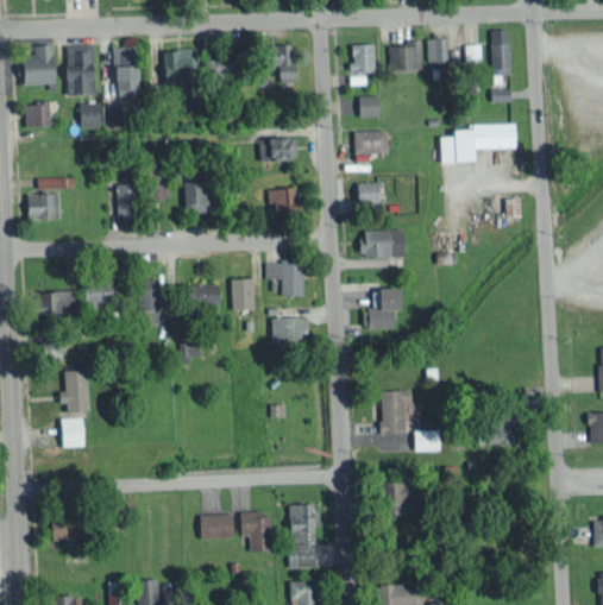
[(491,30),(492,75),(510,75),(508,30),(491,30)]
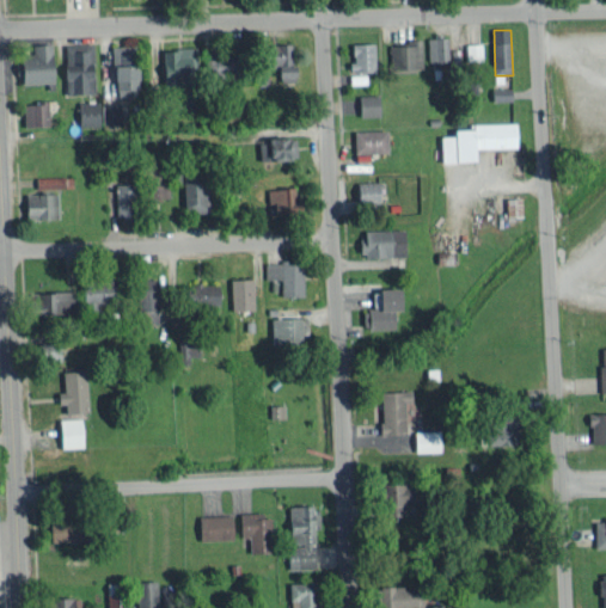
[(450,40),(430,40),(430,63),(451,62),(450,40)]
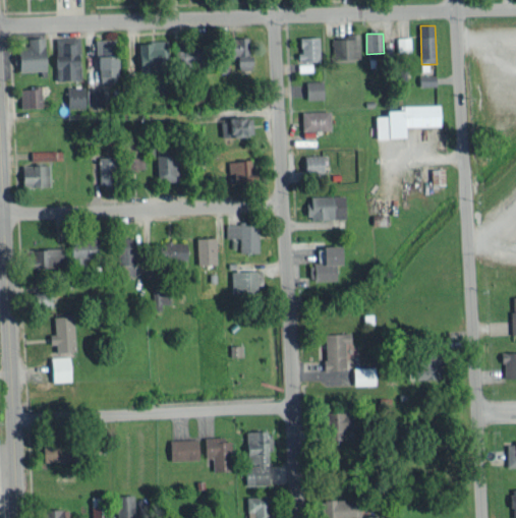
[(361,60),(360,35),(349,35),(349,40),(335,41),(336,61),(361,60)]
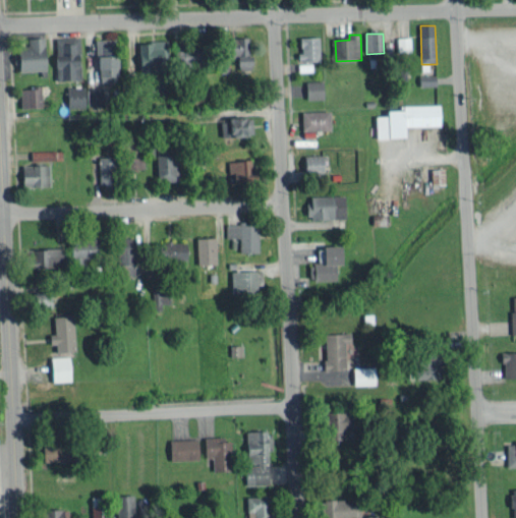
[(56,81),(81,81),(81,38),(63,38),(63,55),(55,55),(56,81)]
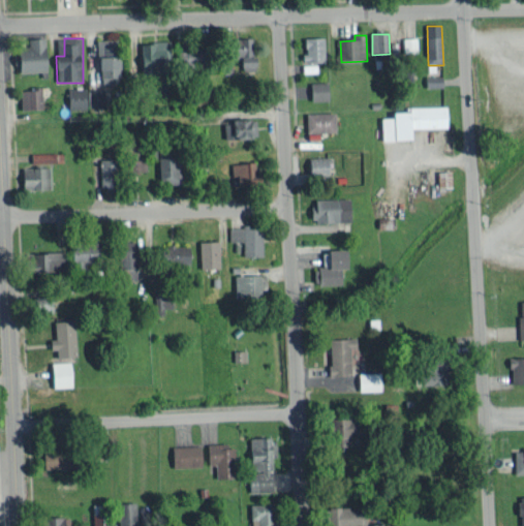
[(327,63),(326,38),(305,39),(306,64),(327,63)]
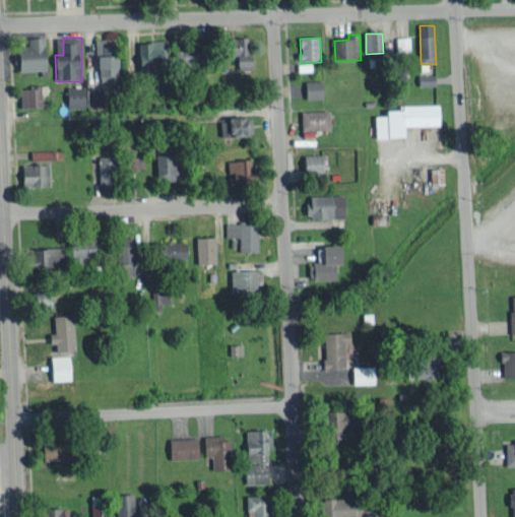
[(411,38),(397,39),(398,53),(411,53),(411,38)]
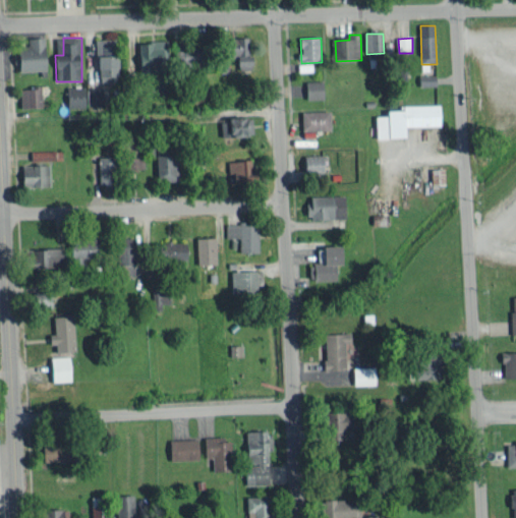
[(30,48),(16,48),(16,73),(48,72),(47,39),(29,40),(30,48)]
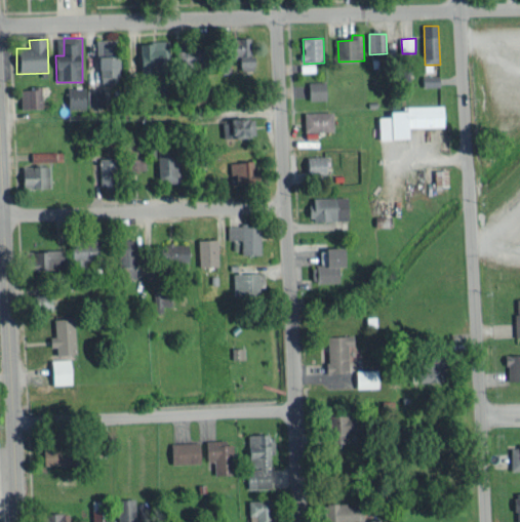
[(251,39),(230,40),(231,59),(238,59),(239,72),(258,71),(257,57),(252,57),(251,39)]
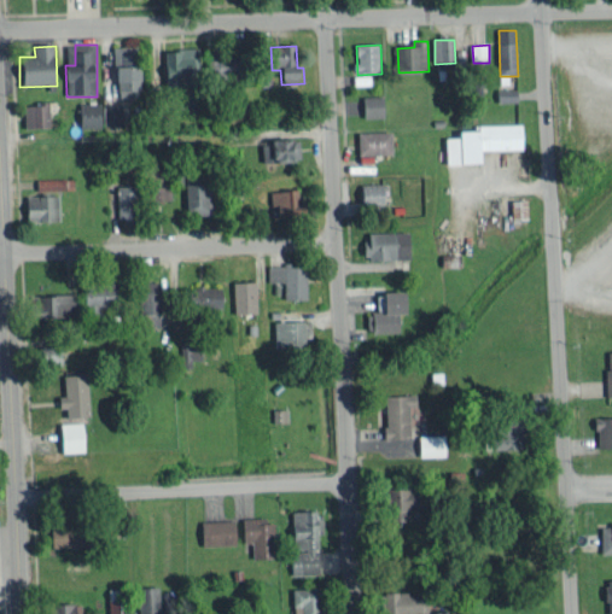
[(114,48),(114,66),(129,65),(129,48),(114,48)]
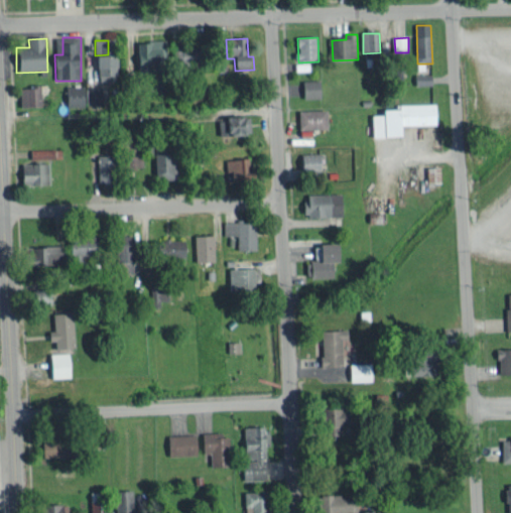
[(139,43),(140,65),(166,63),(165,42),(139,43)]
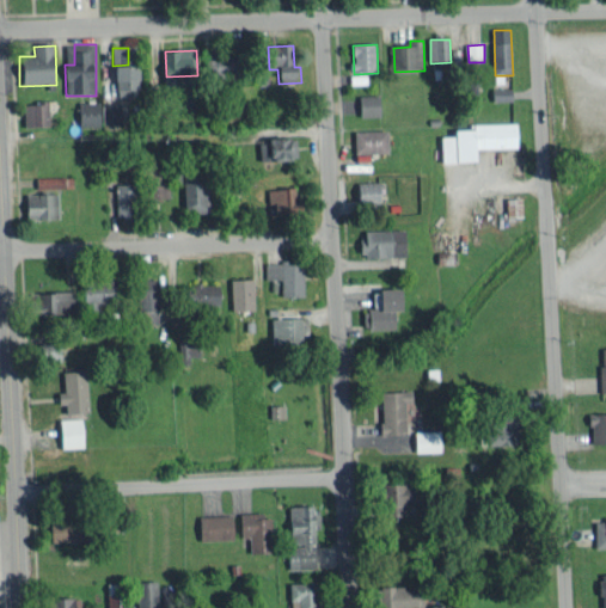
[(221,62),(207,62),(207,73),(221,73),(221,62)]
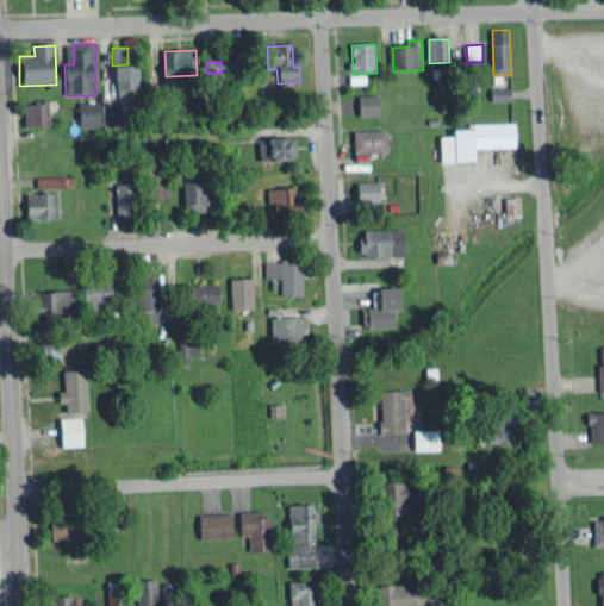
[(114,98),(135,97),(134,66),(113,67),(114,98)]
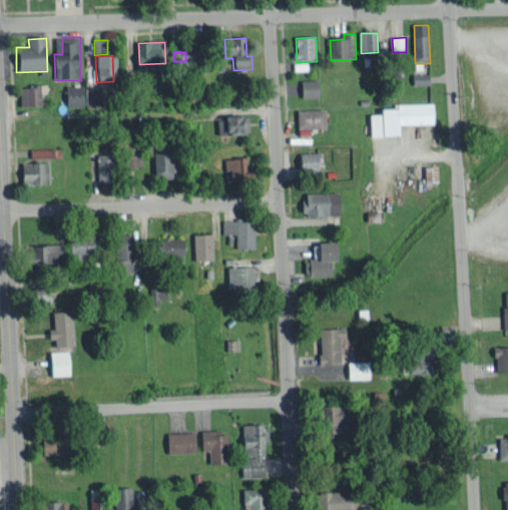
[(430,75),(414,76),(414,86),(430,86),(430,75)]
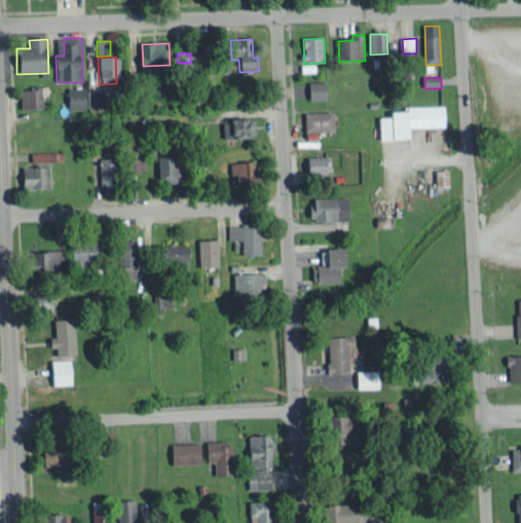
[(332,83),(310,83),(311,102),(332,102),(332,83)]
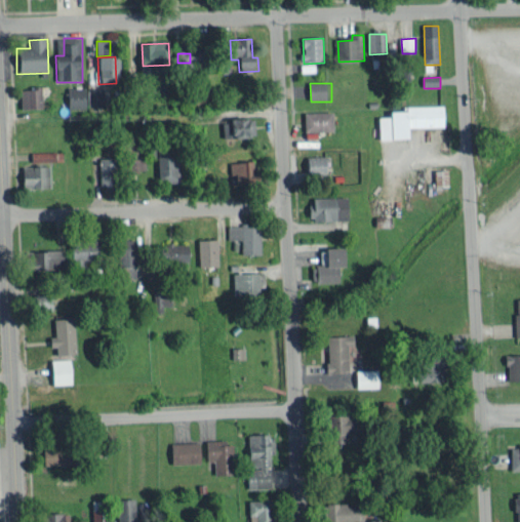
[(88,109),(87,88),(69,89),(70,110),(88,109)]
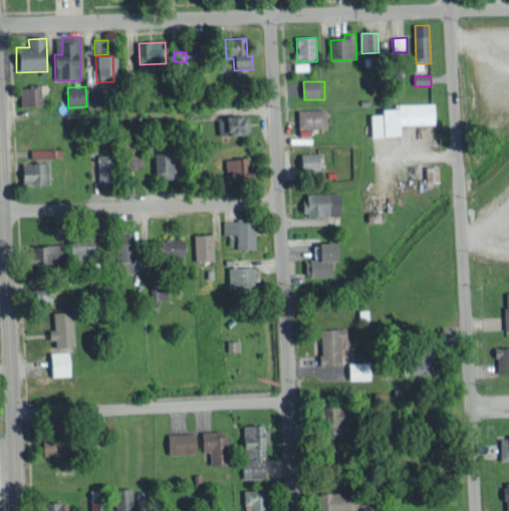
[(41,87),(20,88),(21,108),(42,107),(41,87)]
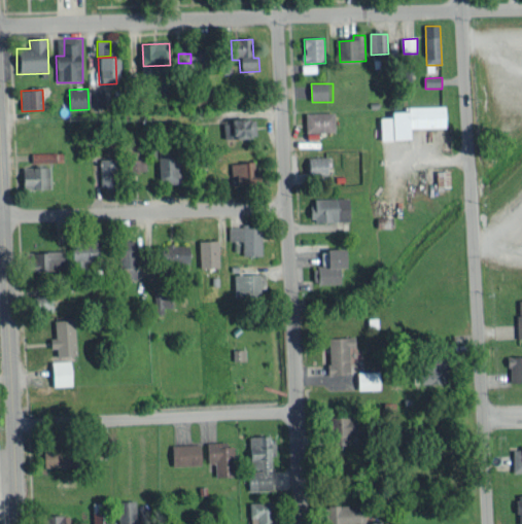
[(381,141),(407,141),(407,130),(446,129),(446,107),(407,108),(407,113),(390,113),(390,118),(381,119),(381,141)]
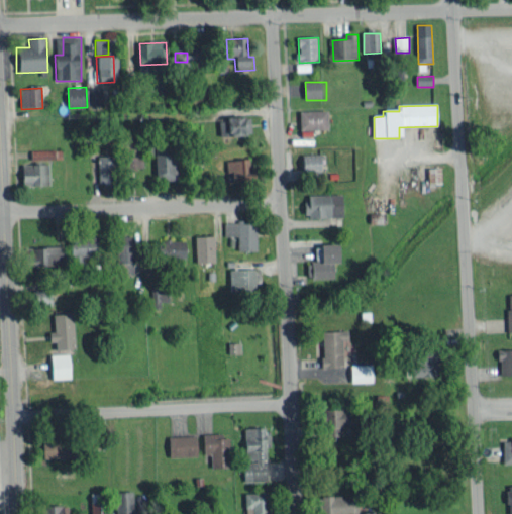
[(300,112),(301,131),(330,130),(329,111),(300,112)]
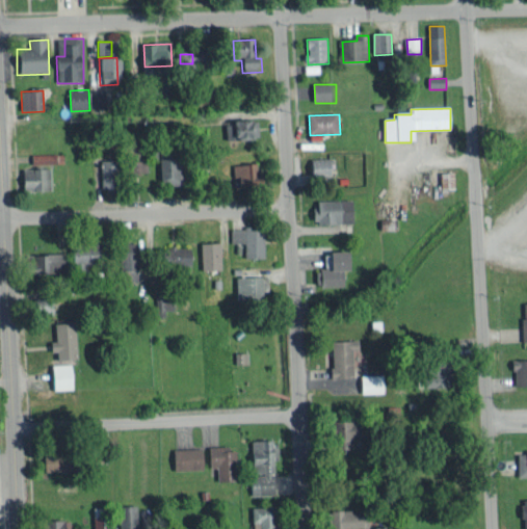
[(260,139),(260,121),(228,123),(228,140),(260,139)]
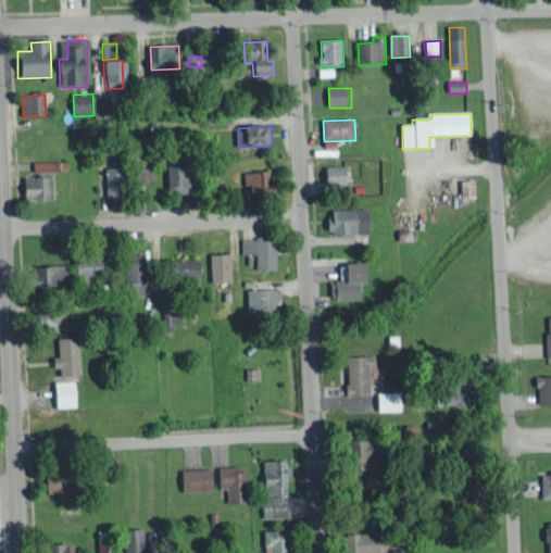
[(34,173),(62,173),(62,162),(34,163),(34,173)]
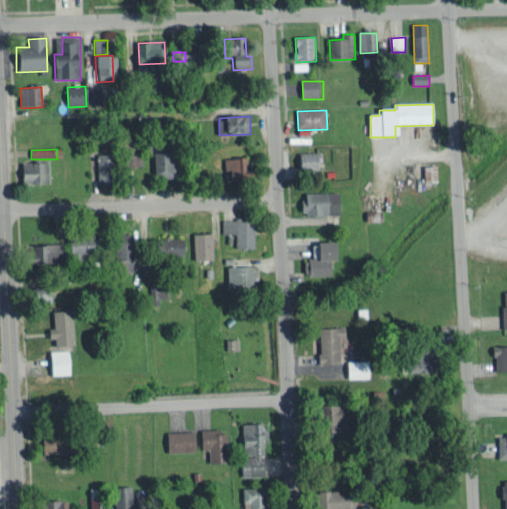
[(299,154),(299,171),(321,171),(321,153),(299,154)]
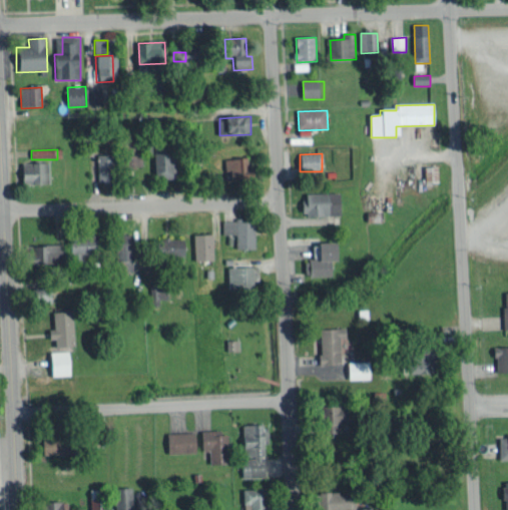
[(174,179),(173,154),(154,155),(155,180),(174,179)]
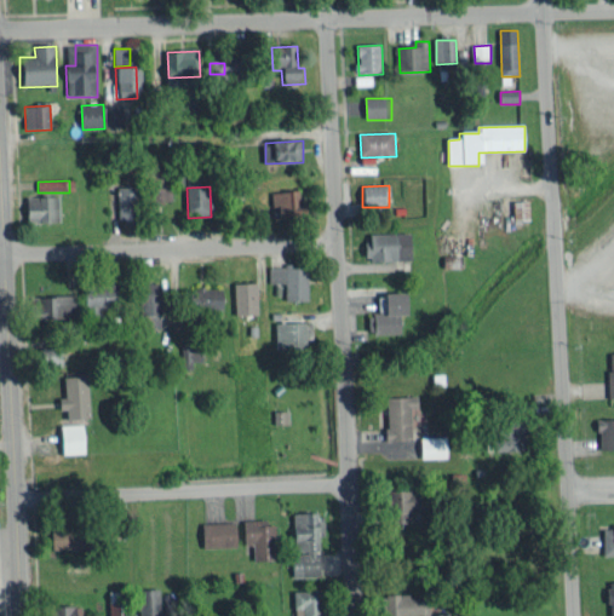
[(275,193),(276,218),(300,217),(299,193),(275,193)]
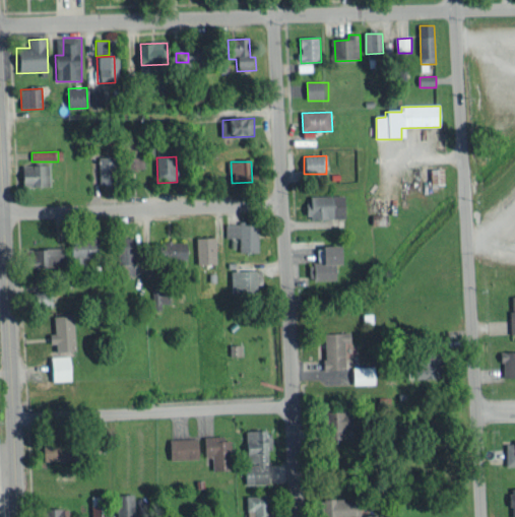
[(51,187),(51,166),(21,167),(22,188),(51,187)]
